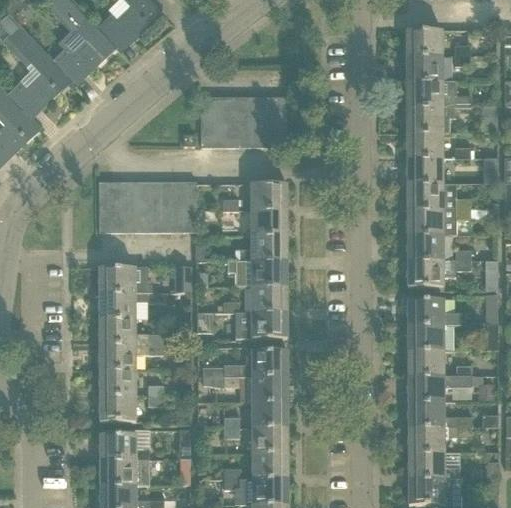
[(42,0),(73,32),(77,29),(86,39),(71,53),(66,47),(53,59),(72,80),(90,64),(94,68),(118,46),(99,26),(74,0),(42,0)]
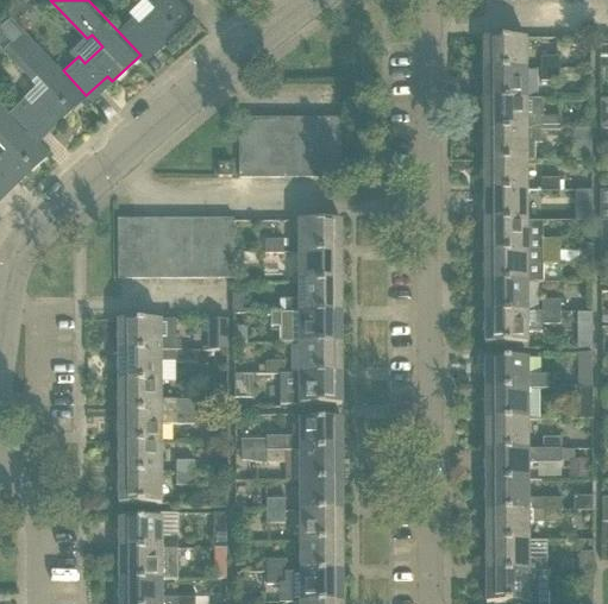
[(151,0),(157,6),(139,23),(133,17),(118,31),(140,55),(161,36),(165,42),(194,16),(179,0),(151,0)]
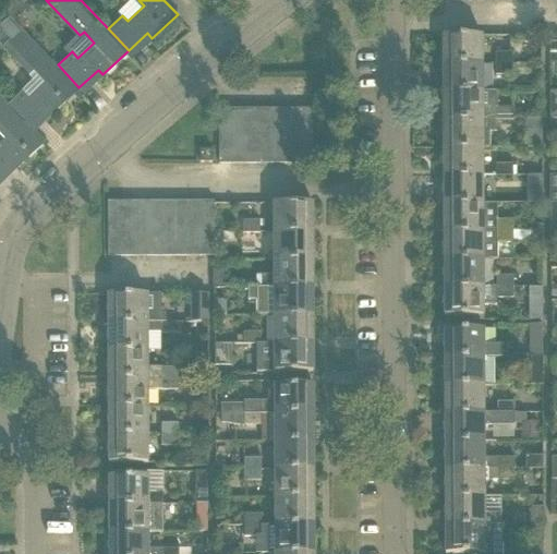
[(0,47),(1,48),(4,45),(29,71),(34,68),(45,80),(28,94),(23,89),(9,103),(29,124),(48,106),(53,111),(77,88),(79,87),(58,64),(23,27),(10,14),(9,15),(0,23),(0,47)]
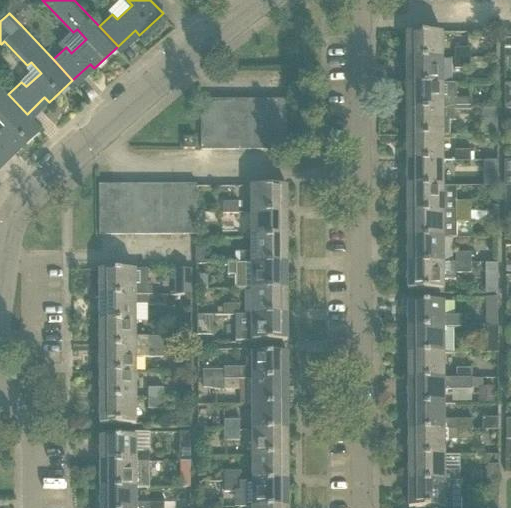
[(407,56),(443,55),(442,29),(407,29),(407,56)]
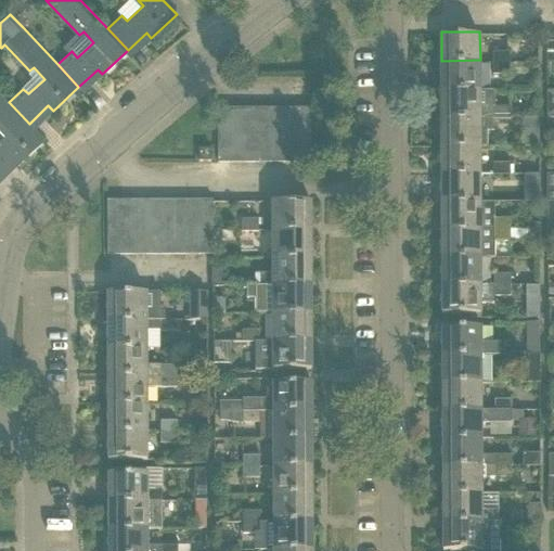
[(493,60),(510,60),(510,49),(493,49),(493,60)]
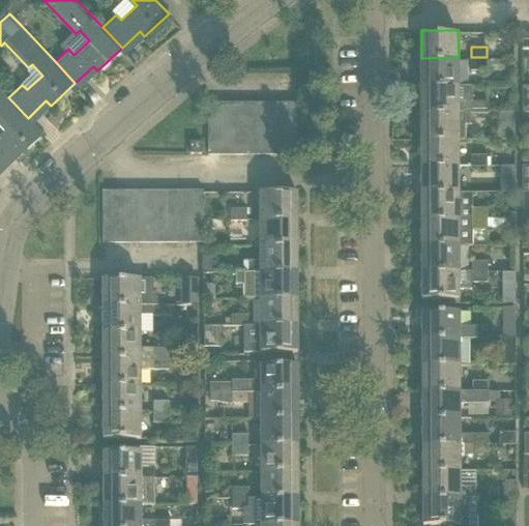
[(459,84),(459,57),(421,58),(421,84),(459,84)]
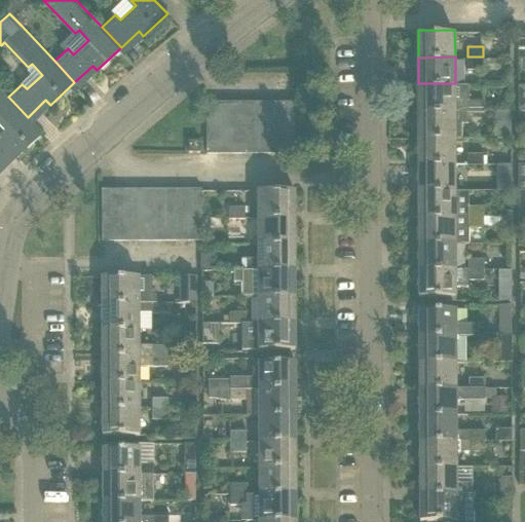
[(483,67),(483,57),(467,57),(467,67),(483,67)]
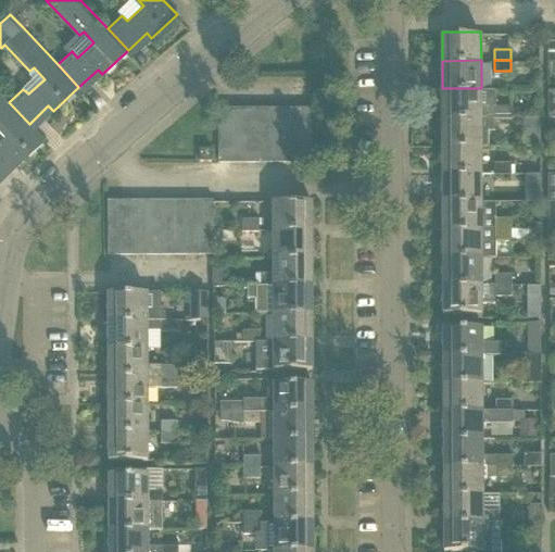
[(494,88),(481,88),(442,88),(442,116),(481,115),(494,115),(494,116),(512,116),(512,104),(494,104),(494,88)]
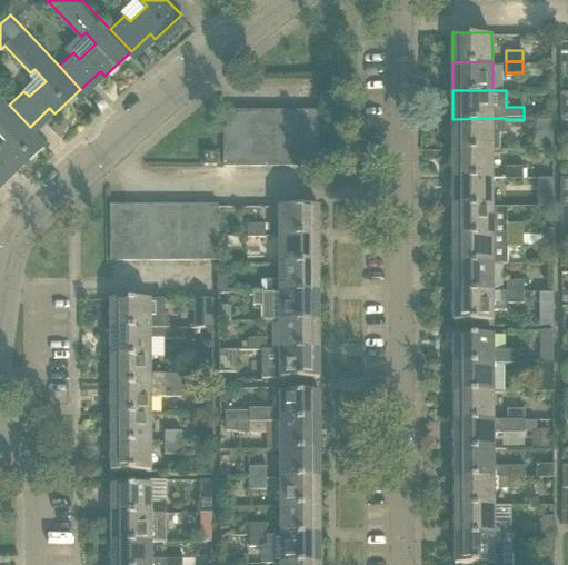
[(0,131),(7,139),(0,145),(0,176),(15,162),(19,167),(46,142),(36,132),(35,132),(36,131),(30,127),(9,105),(0,95),(0,131)]
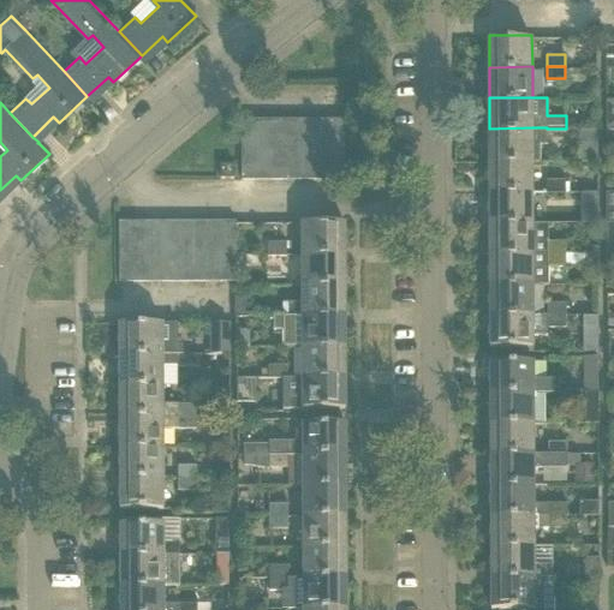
[(256,147),(256,115),(242,115),(242,147),(256,147)]
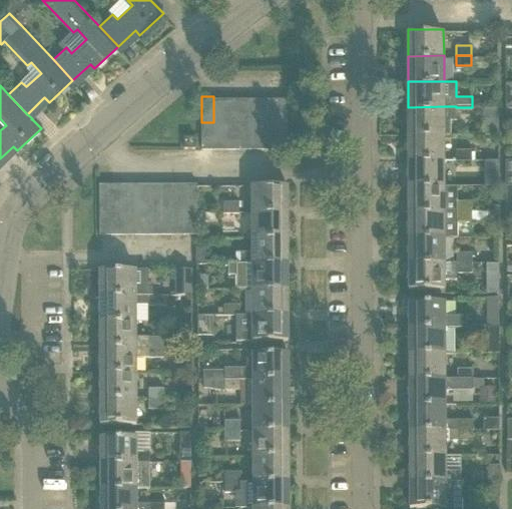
[(226,122),(225,96),(213,96),(213,122),(226,122)]
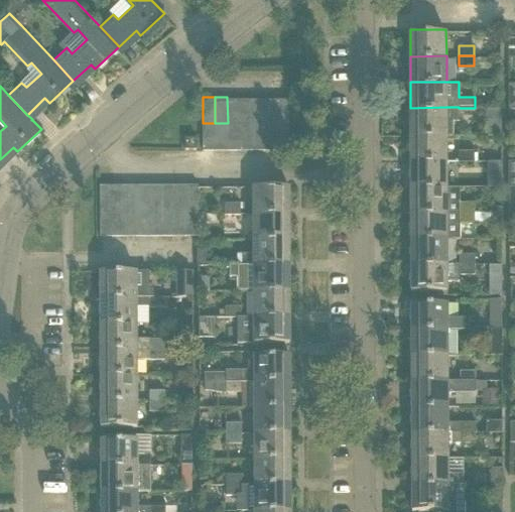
[(240,97),(227,97),(228,123),(240,123),(240,97)]
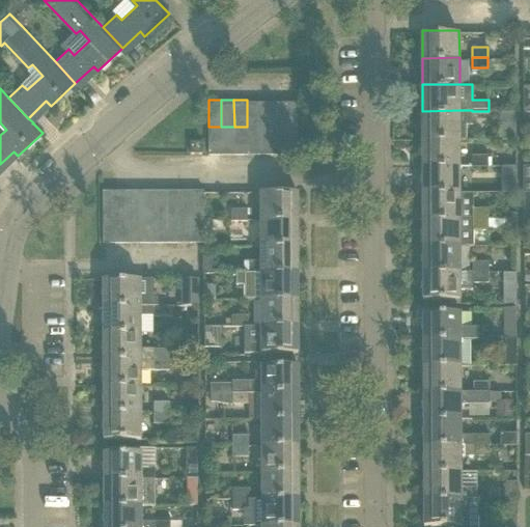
[(259,127),(259,100),(247,100),(247,127),(259,127)]
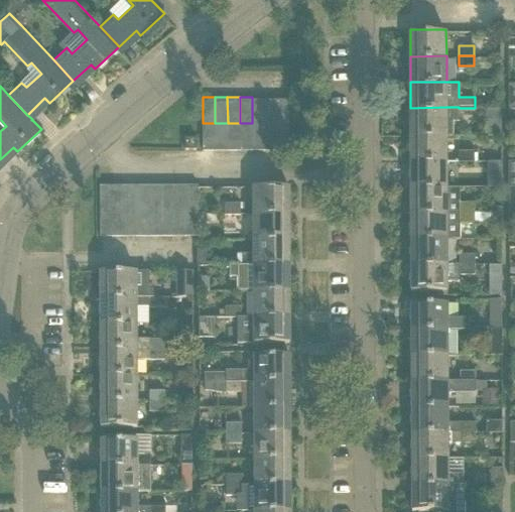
[(264,123),(264,97),(252,97),(252,123),(264,123)]
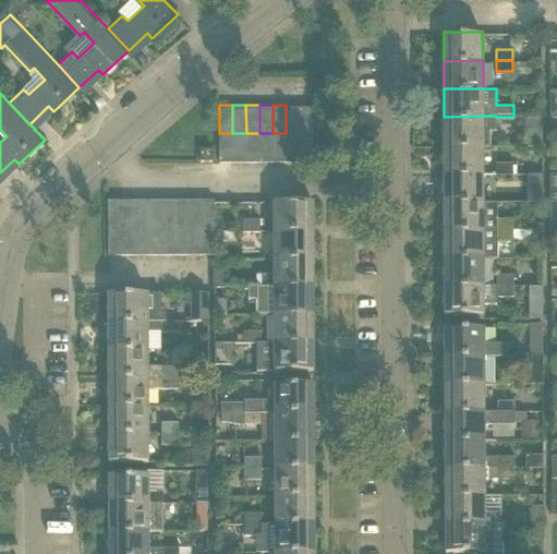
[(299,105),(286,105),(286,133),(300,132),(299,105)]
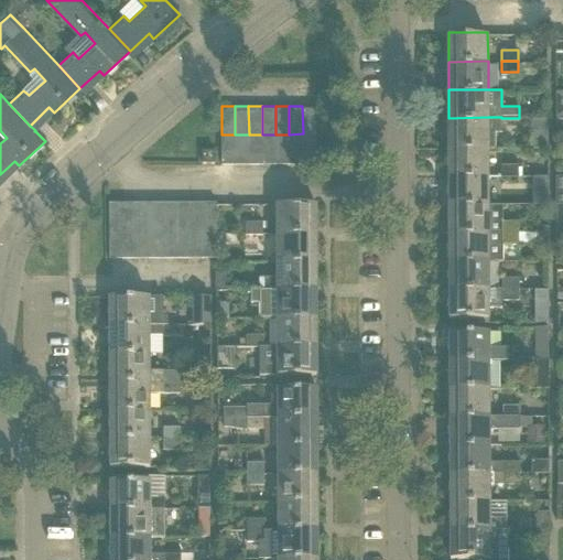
[(316,106),(302,106),(303,133),(316,133),(316,106)]
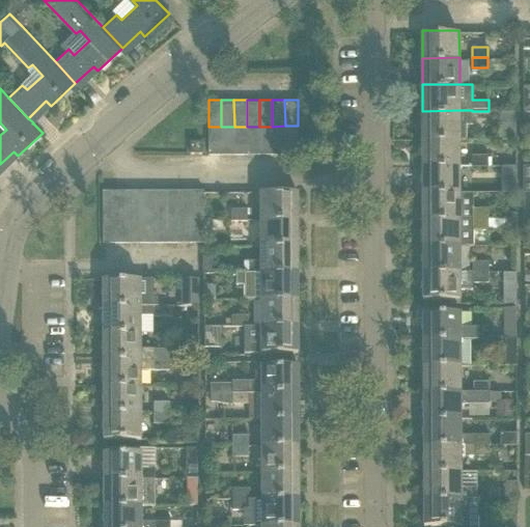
[(472,121),(472,111),(472,110),(459,110),(422,111),(422,137),(459,137),(466,137),(466,121),(472,121)]
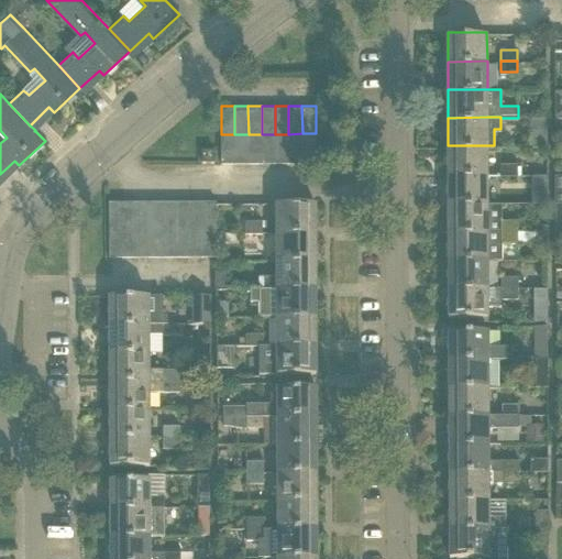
[(547,144),(547,117),(532,117),(532,144),(547,144)]
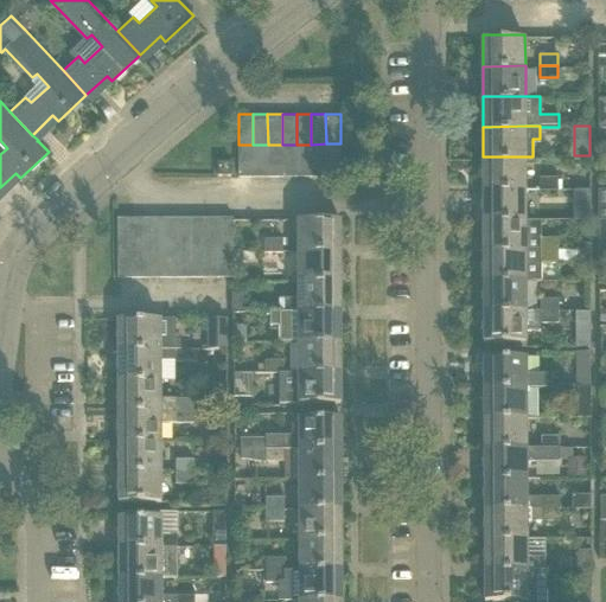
[(326,143),(311,145),(311,174),(326,174),(326,143)]
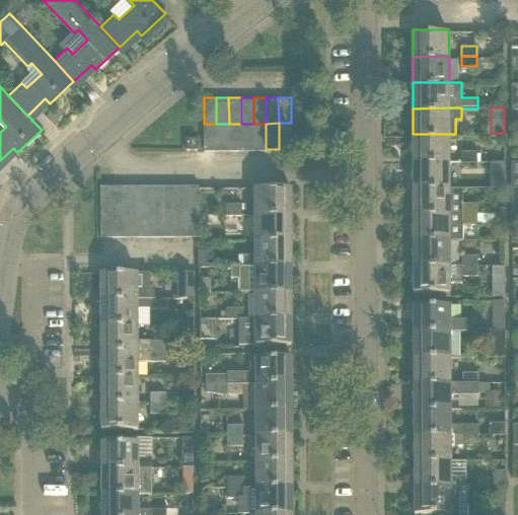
[(291,123),(279,123),(279,149),(291,149),(291,123)]
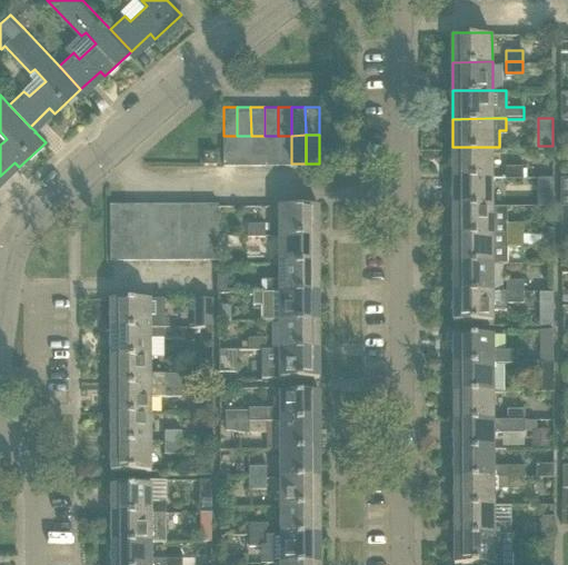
[(237,164),(237,136),(223,136),(223,146),(223,164),(237,164)]
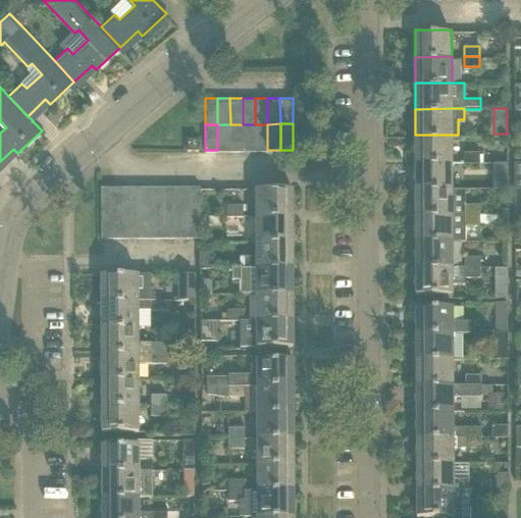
[(230,124),(217,124),(217,150),(230,150),(230,124)]
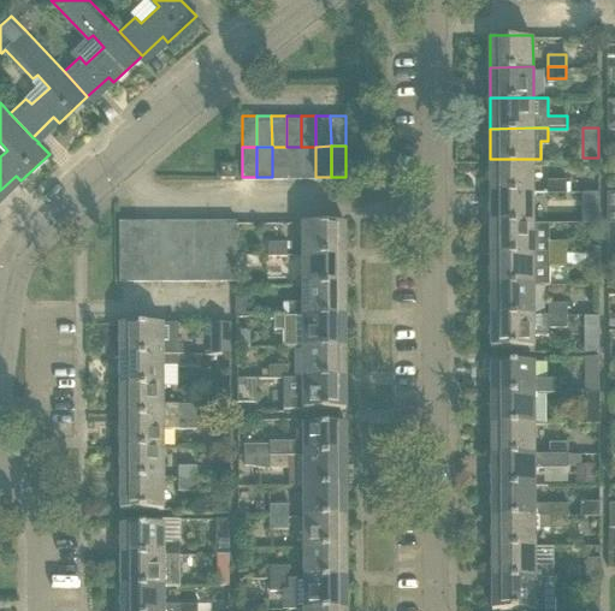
[(287,177),(287,147),(272,147),(272,177),(287,177)]
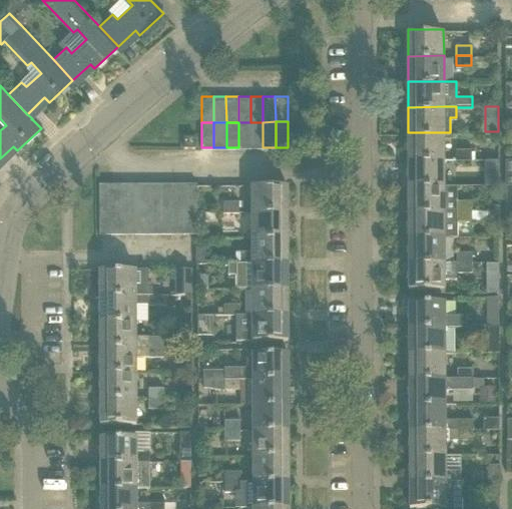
[(250,122),(238,122),(238,147),(250,147),(250,122)]
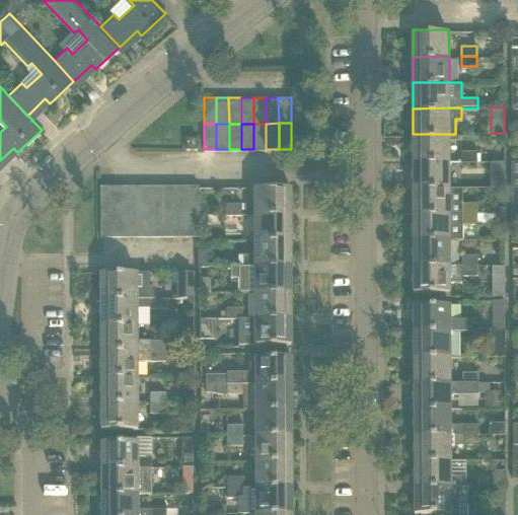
[(266,124),(253,124),(253,149),(266,149),(266,124)]
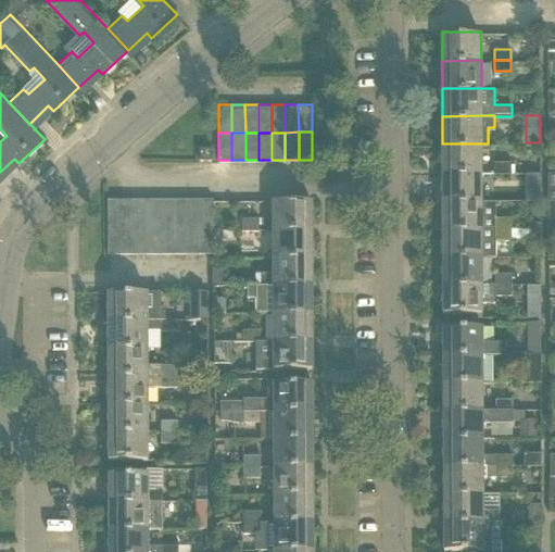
[(481,172),(481,143),(442,143),(442,172),(481,172)]
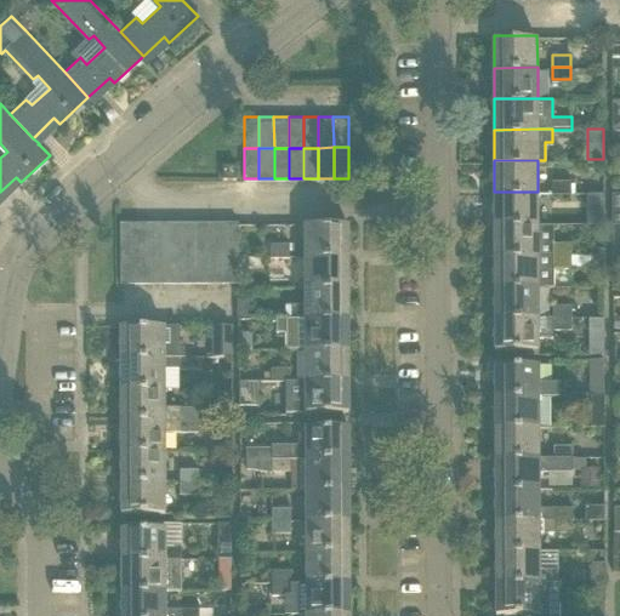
[(223,163),(223,176),(237,176),(237,163),(223,163)]
